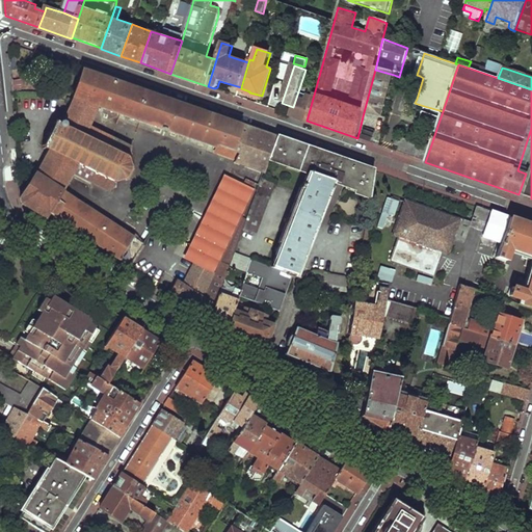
[(67,114),(91,127),(100,108),(213,147),(214,143),(218,144),(215,153),(240,161),(239,163),(262,171),(267,159),(275,137),(82,70),(73,98),(74,99),(67,114)]
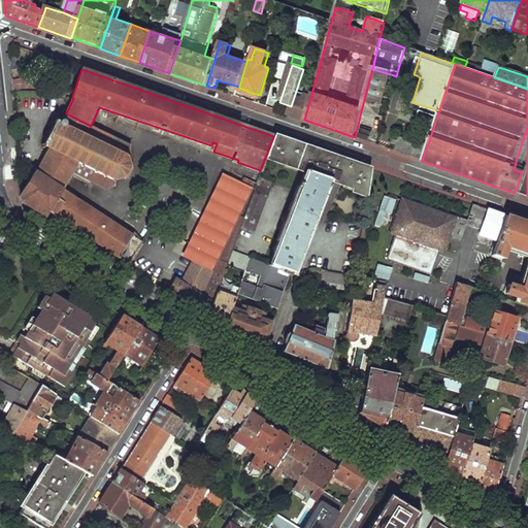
[(381,117),(391,74),(372,69),(361,111),(381,117)]
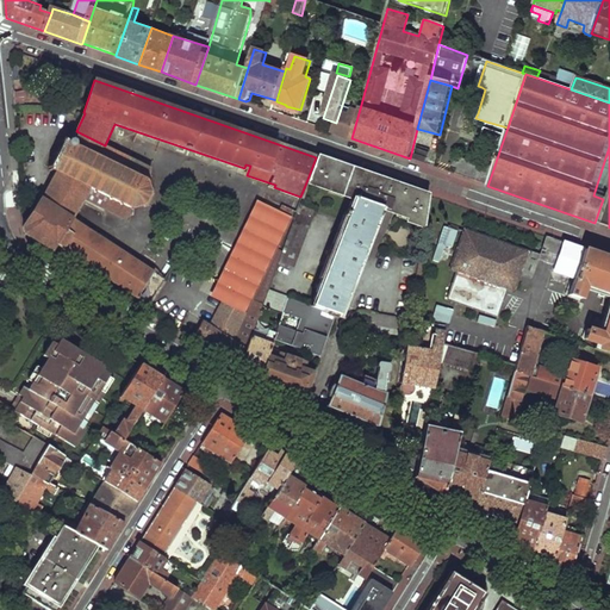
[(336,123),(332,132),(352,138),(362,100),(356,98),(352,111),(350,111),(349,116),(340,112),(336,123)]
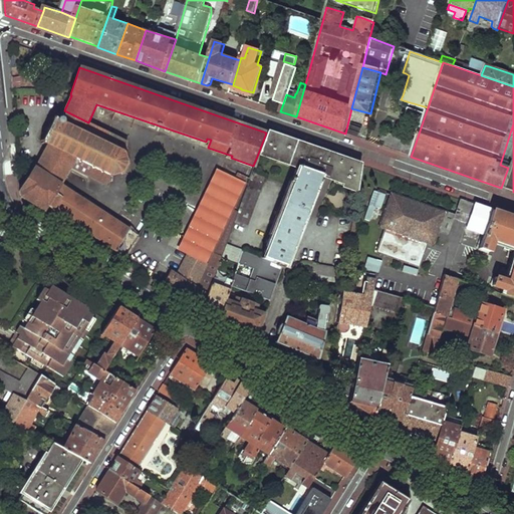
[(428,107),(410,102),(406,115),(423,121),(428,107)]
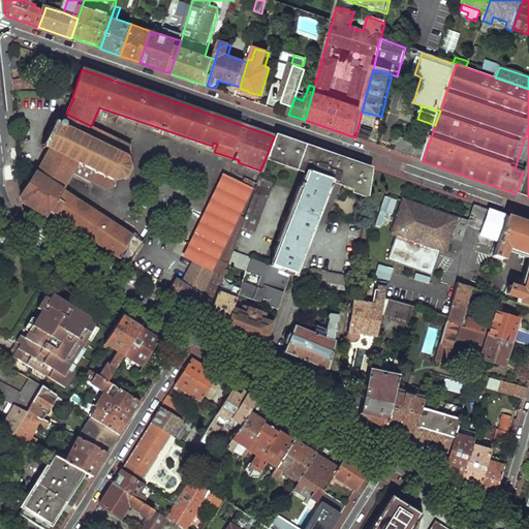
[(75,168),(73,173),(109,190),(113,182),(126,177),(131,167),(127,155),(131,147),(130,147),(91,126),(66,114),(62,122),(58,120),(41,150),(40,152),(75,168)]
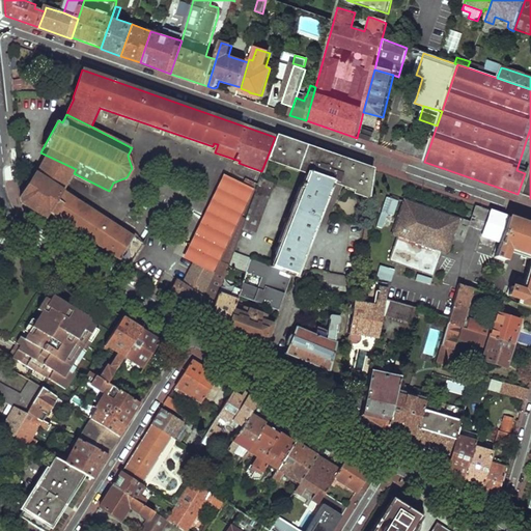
[(363,131),(360,139),(370,143),(373,135),(369,133),(363,131)]
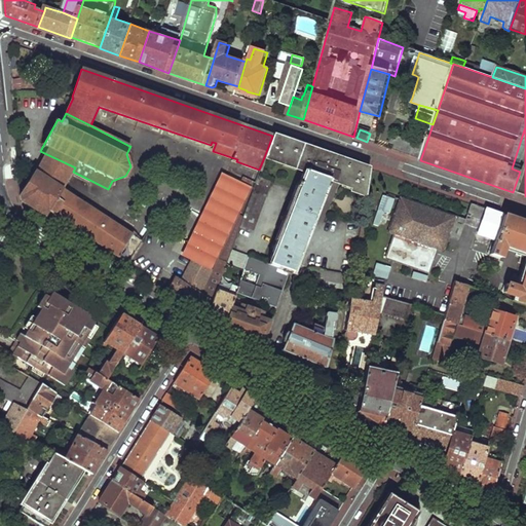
[(296,186),(287,210),(285,210),(280,221),(283,222),(266,263),(287,270),(290,271),(326,178),(334,157),(272,136),(264,157),(302,170),(298,182),(296,181),(294,186),(296,186)]
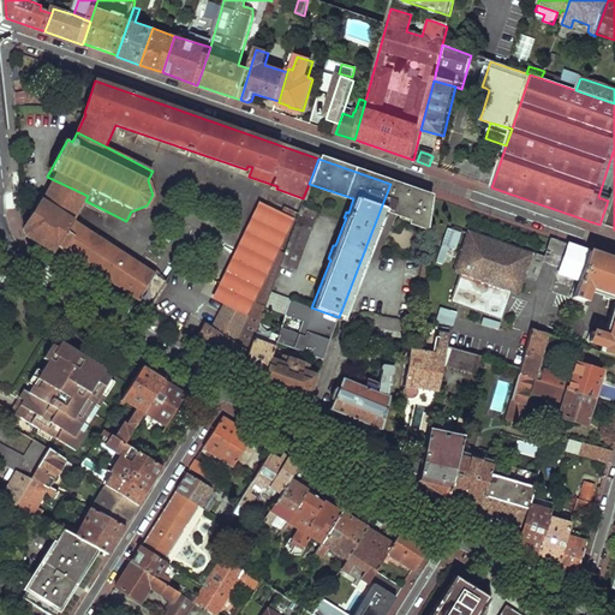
[(464,162),(463,166),(457,165),(455,169),(461,171),(459,175),(491,187),(497,171),(493,169),(491,171),(464,162)]
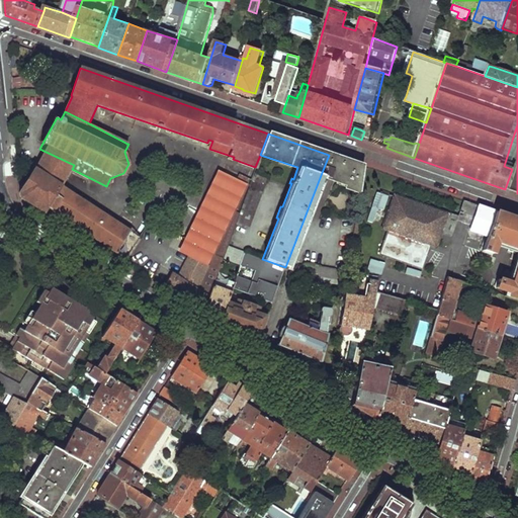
[(39,149),(40,147),(36,148),(30,158),(32,163),(31,165),(35,168),(19,192),(19,198),(110,255),(112,251),(124,260),(139,239),(138,238),(61,186),(72,169),(74,165),(39,149)]
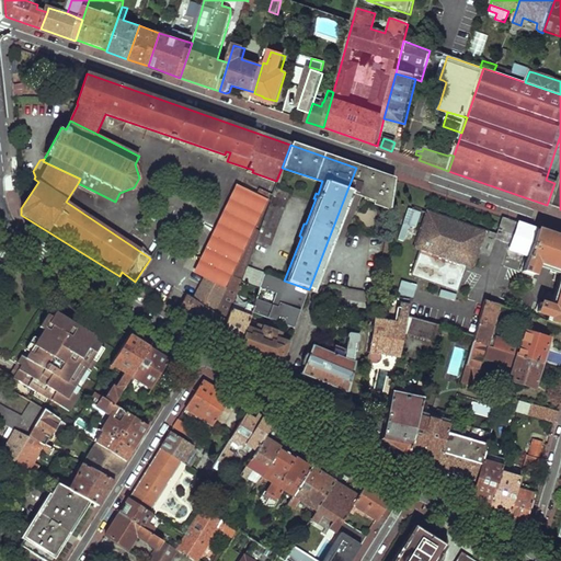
[(356,168),(347,190),(375,198),(374,202),(389,207),(393,181),(356,168)]
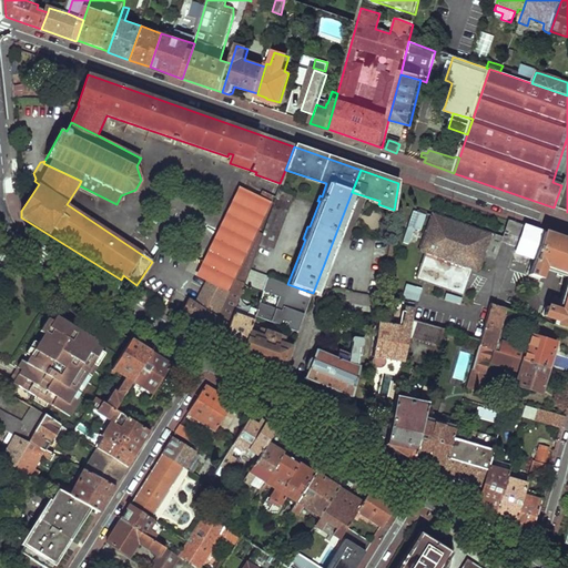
[(267,201),(239,188),(226,214),(255,227),(267,201)]
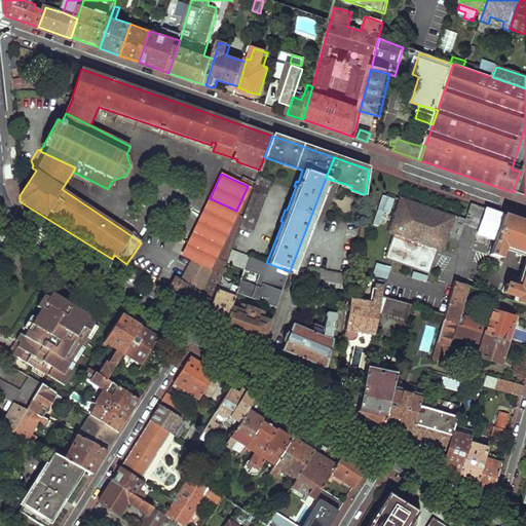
[(257,177),(237,227),(252,232),(270,181),(257,177)]
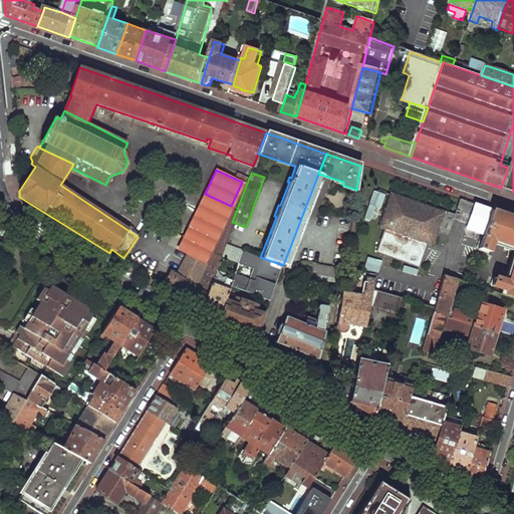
[(372,191),(368,207),(381,210),(386,194),(372,191)]
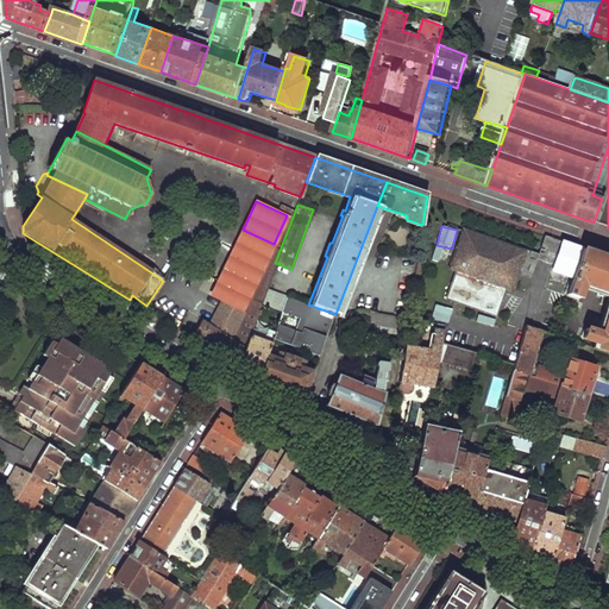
[(274,244),(243,230),(224,269),(255,284),(274,244)]
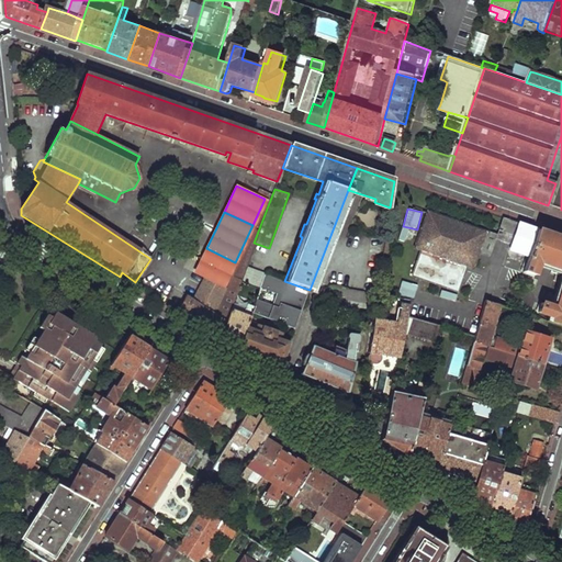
[(483,233),(428,213),(416,247),(422,249),(412,276),(456,291),(465,265),(471,267),(483,233)]
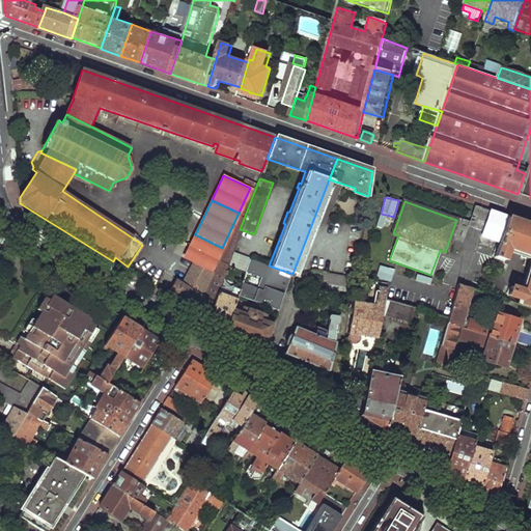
[(530,225),(488,211),(480,234),(499,241),(494,257),(504,260),(507,252),(508,249),(514,251),(530,256),(530,267),(524,287),(523,290),(514,288),(508,286),(503,300),(516,304),(530,308),(530,225)]
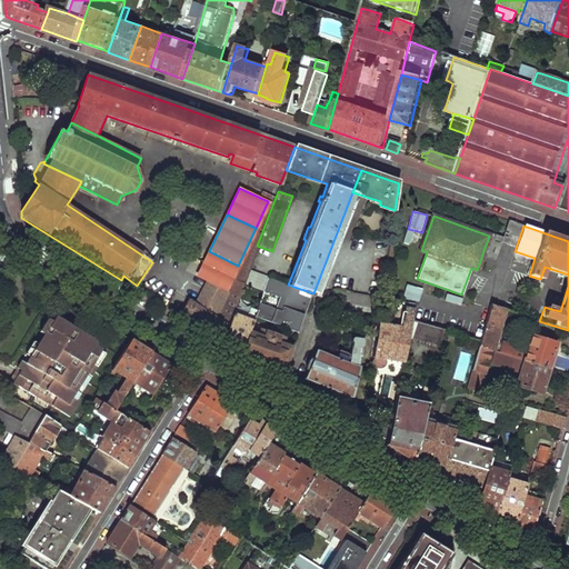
[(232,313),(243,285),(248,271),(255,255),(248,251),(231,285),(235,286),(220,320),(216,317),(196,305),(195,308),(186,302),(180,313),(222,341),(232,313)]
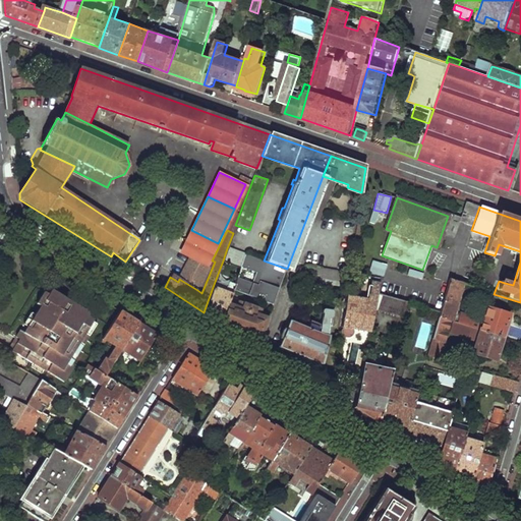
[(218,243),(191,230),(185,243),(212,255),(218,243)]
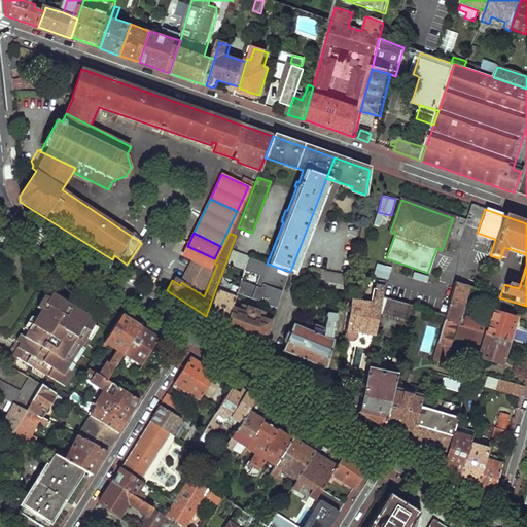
[(214,258),(187,246),(184,252),(191,256),(181,282),(200,293),(211,265),(214,258)]
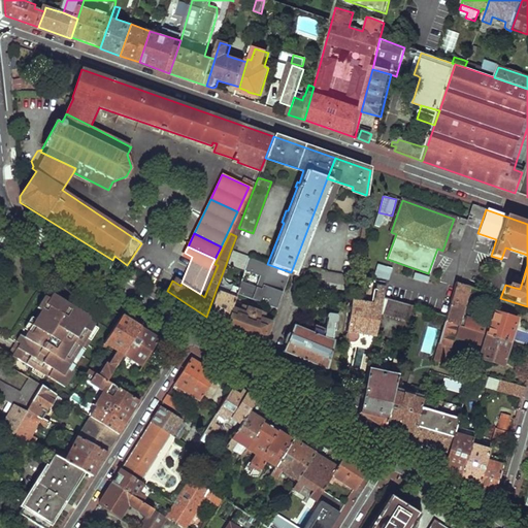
[(230,252),(226,264),(244,270),(249,258),(230,252)]
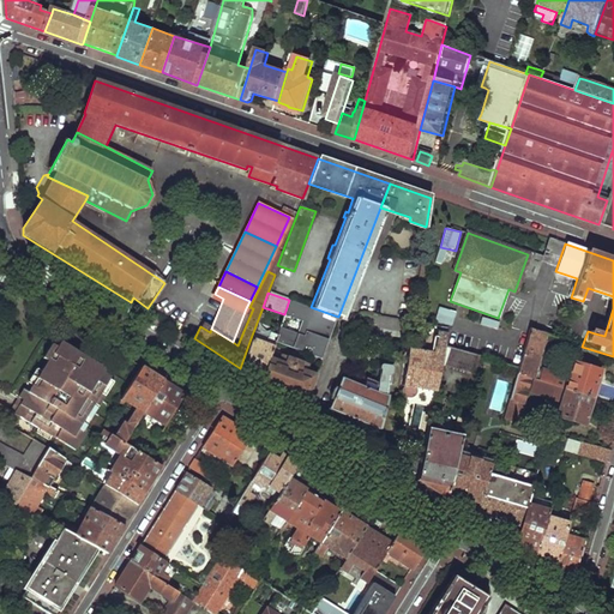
[(289,300),(284,314),(276,335),(274,342),(320,357),(335,315),(311,307),(289,300)]
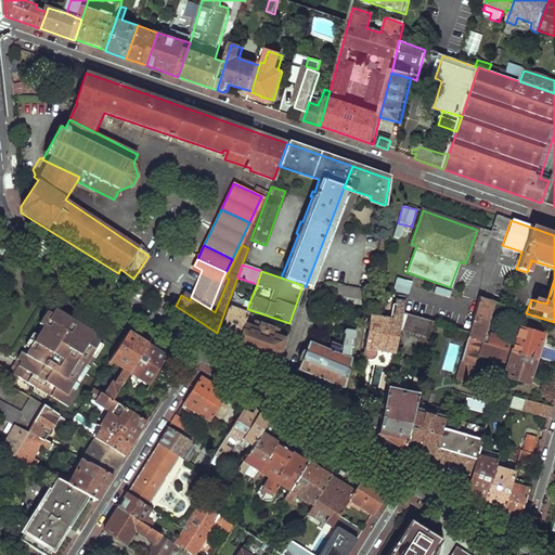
[(408,295),(412,282),(397,278),(392,291),(408,295)]
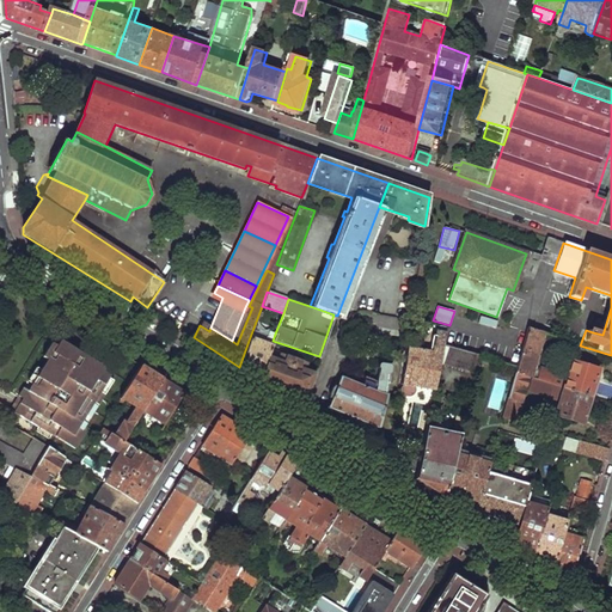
[(402,318),(359,312),(356,322),(375,324),(374,330),(399,334),(402,318)]
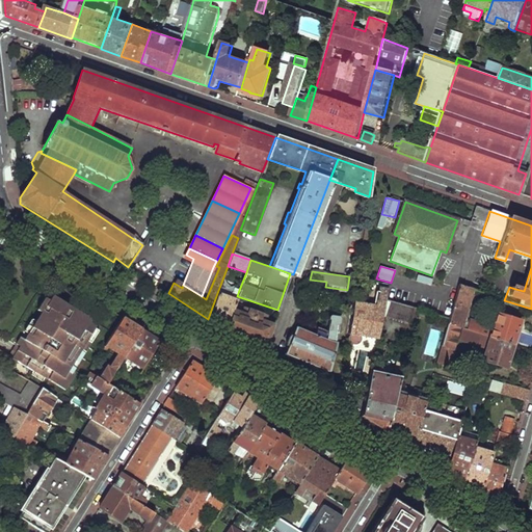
[(455,285),(445,323),(457,327),(460,328),(513,345),(519,326),(506,323),(507,318),(497,315),(493,325),(480,322),(480,320),(472,317),(470,323),(462,321),(472,290),(455,285)]
